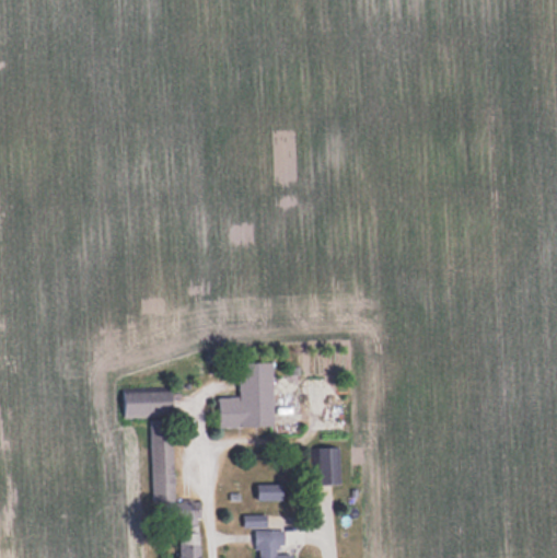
[(273,363),(240,364),(241,398),(220,398),(220,428),(275,427),(273,363)]
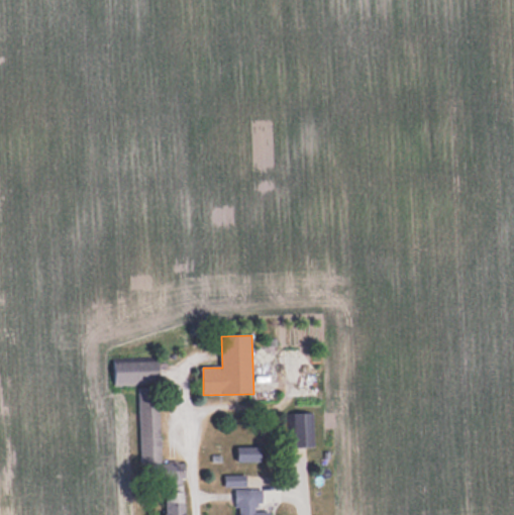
[(115,388),(139,388),(140,467),(161,466),(159,362),(114,363),(115,388)]
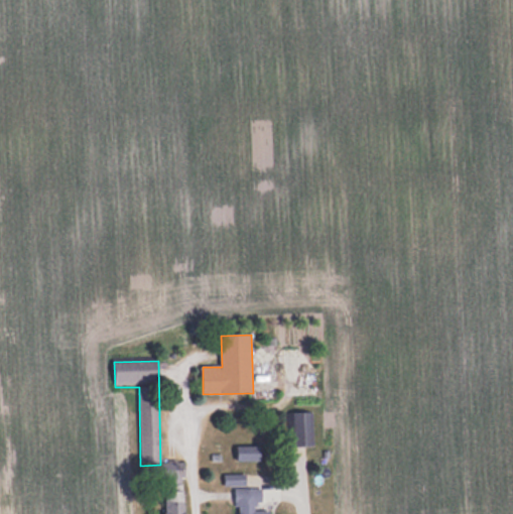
[(314,446),(314,412),(294,412),(294,446),(314,446)]
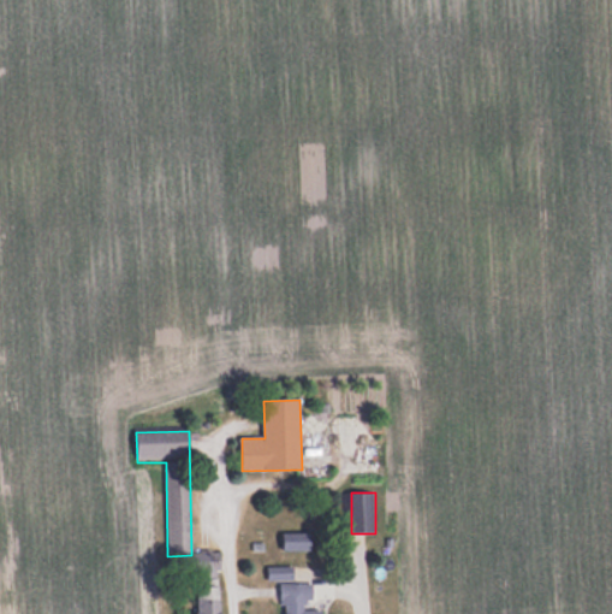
[(310,535),(284,535),(284,550),(310,550),(310,535)]
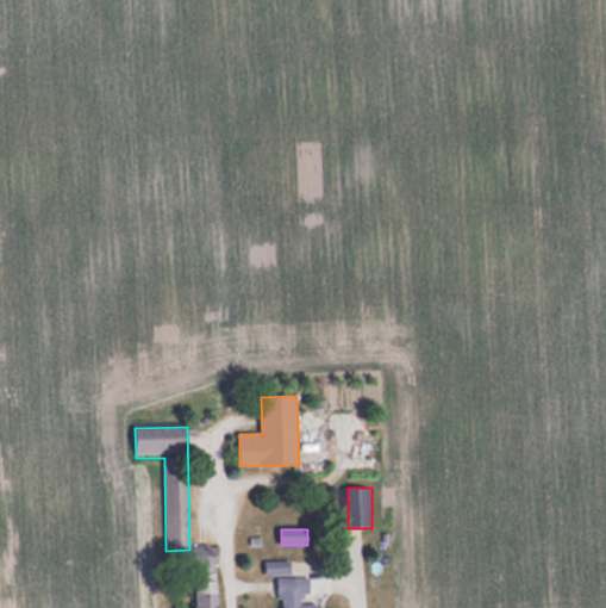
[(291,563),(267,563),(267,575),(291,575),(291,563)]
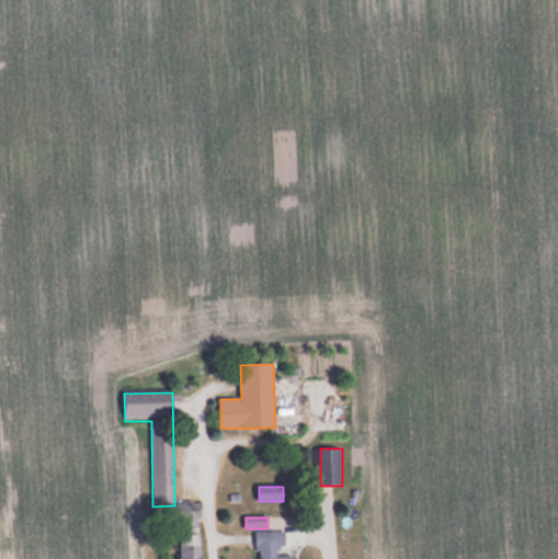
[(294,558),(294,556),(283,556),(283,533),(259,533),(258,558),(294,558)]
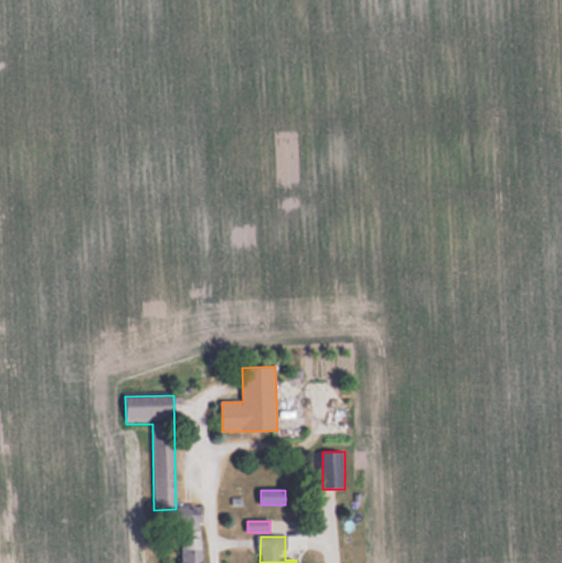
[(202,562),(202,539),(181,540),(181,562),(202,562)]
